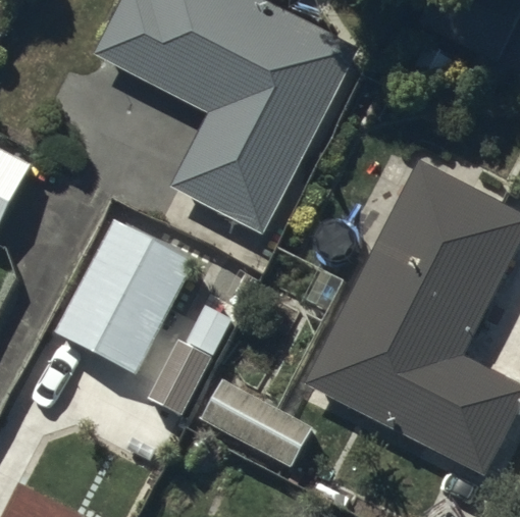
[(353,47),(260,0),(119,0),(94,51),(212,111),(174,185),(260,228),(353,47)]
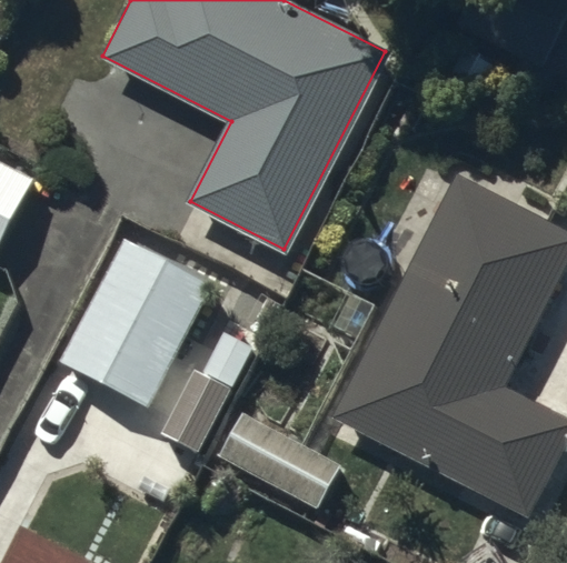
[(0,243),(30,188),(0,172),(0,243)]
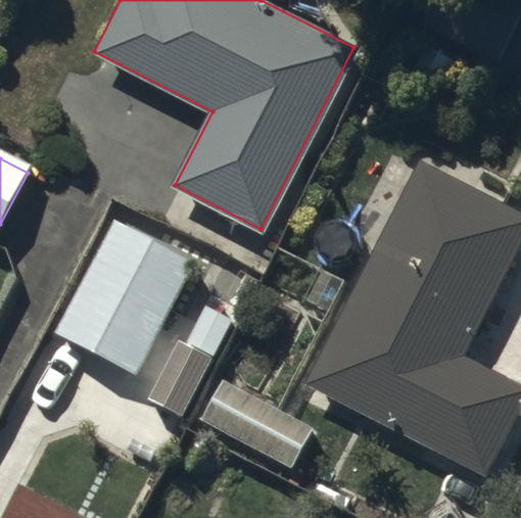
[(520,244),(520,212),(419,160),(303,385),(479,474),(520,392),(520,388),(463,359),(520,244)]
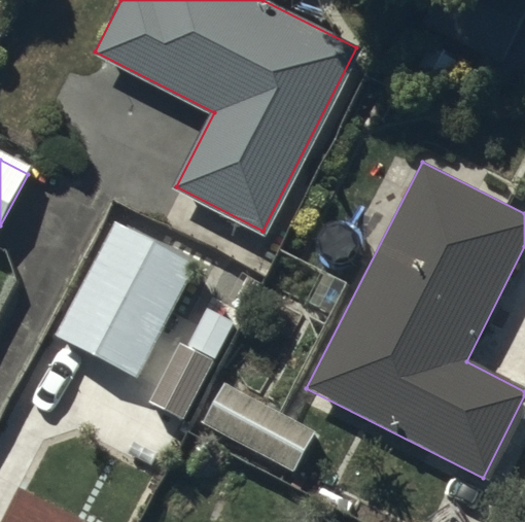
[(194,264),(114,223),(58,335),(137,375),(194,264)]
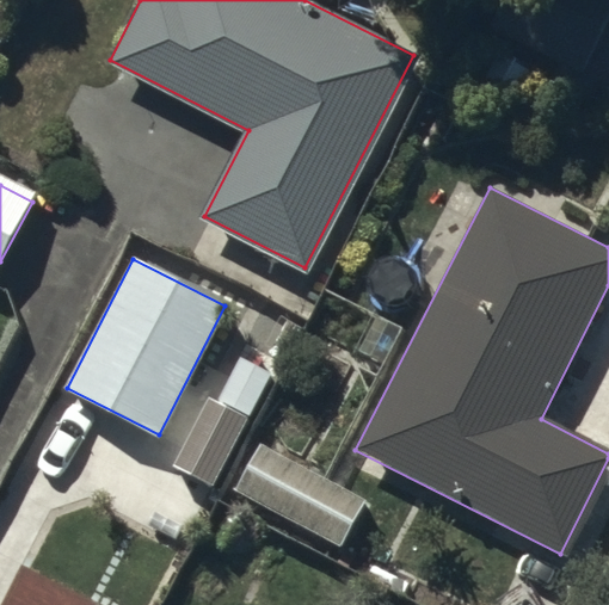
[(269,374),(234,356),(178,467),(213,485),(269,374)]
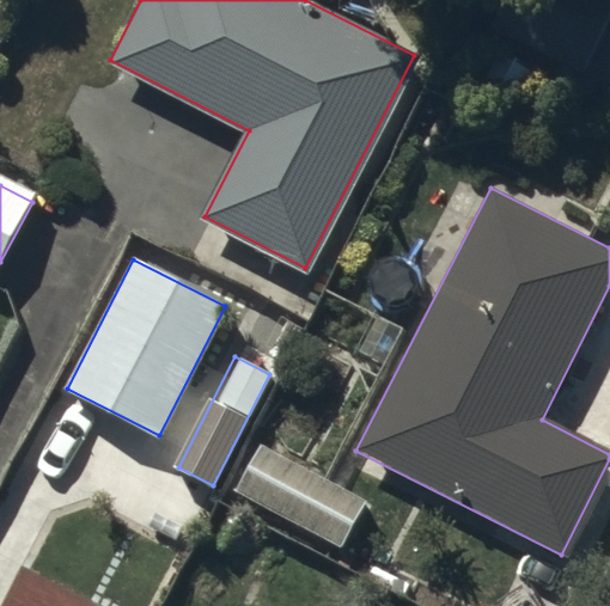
[(365,497),(257,442),(232,491),(340,546),(365,497)]
